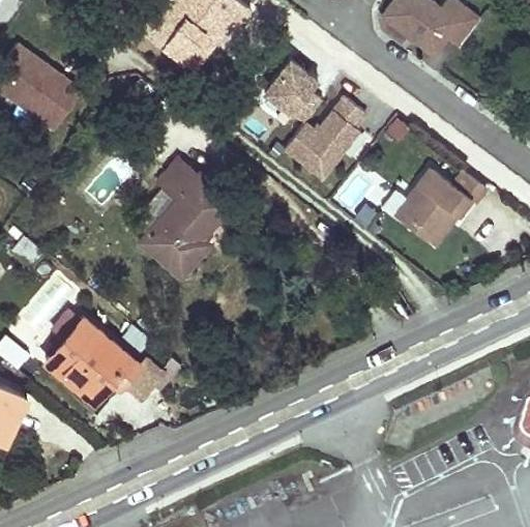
[(251,10),(236,0),(170,0),(157,18),(160,20),(147,38),(182,63),(205,32),(217,41),(221,44),(233,27),(237,30),(251,10)]
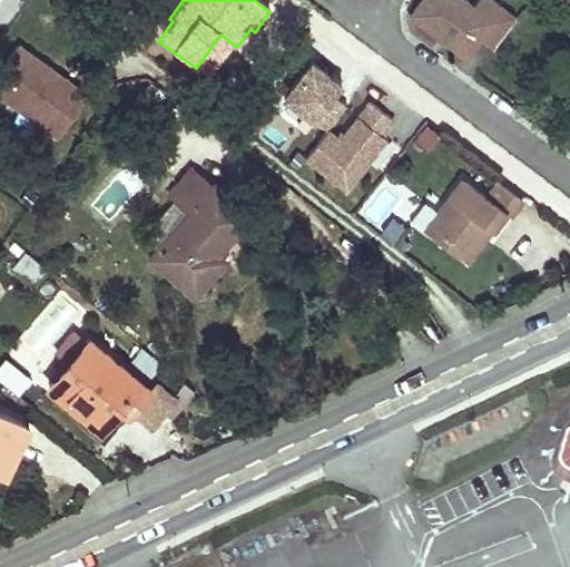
[(459,0),(424,0),(410,19),(465,61),(480,42),(494,54),(517,23),(501,12),(492,25),(473,10),(459,0)]
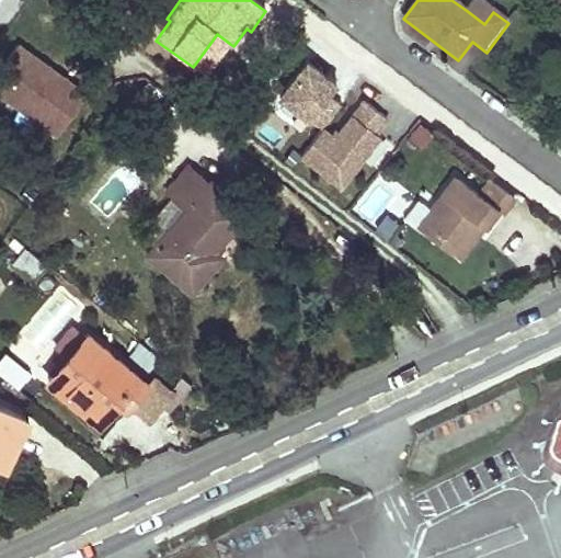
[(484,24),(493,12),(478,0),(472,0),(466,10),(484,24)]
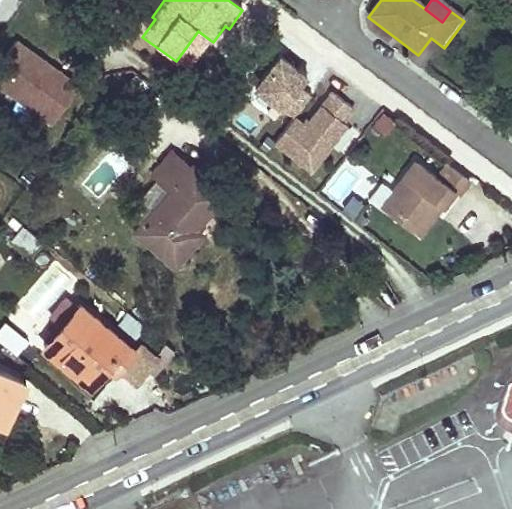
[(155,19),(152,17),(148,14),(135,31),(142,37),(155,19)]
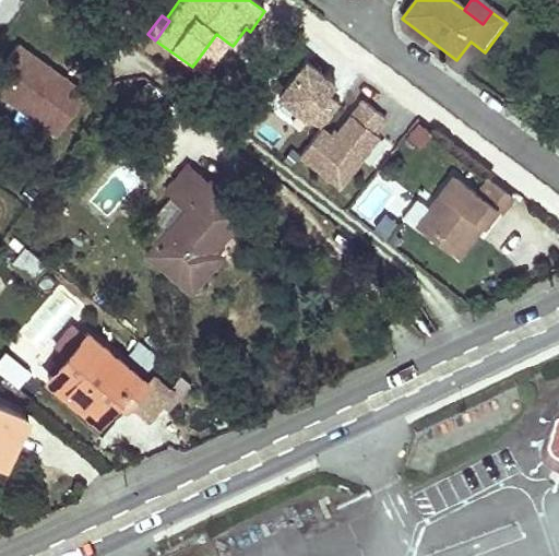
[(229,44),(216,34),(192,67),(205,77),(229,44)]
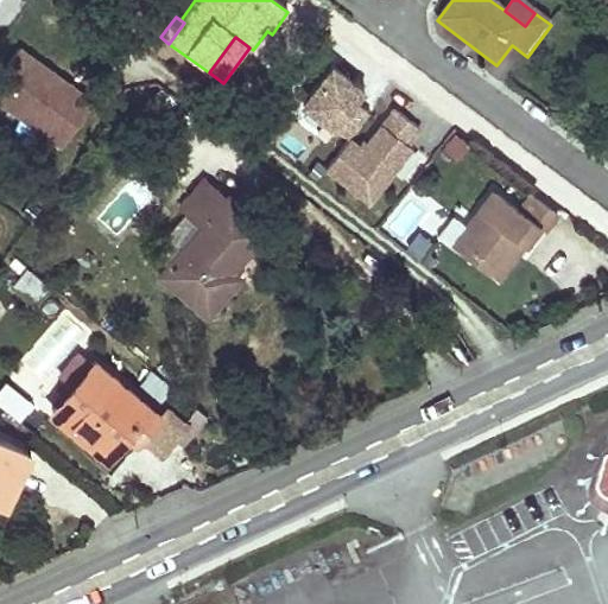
[(92,103),(18,50),(0,74),(0,103),(61,146),(92,103)]
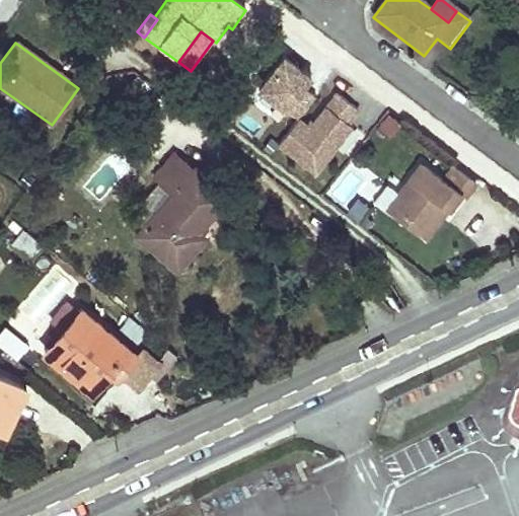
[(283,58),(258,90),(297,121),(315,98),(303,88),(310,79),(283,58)]
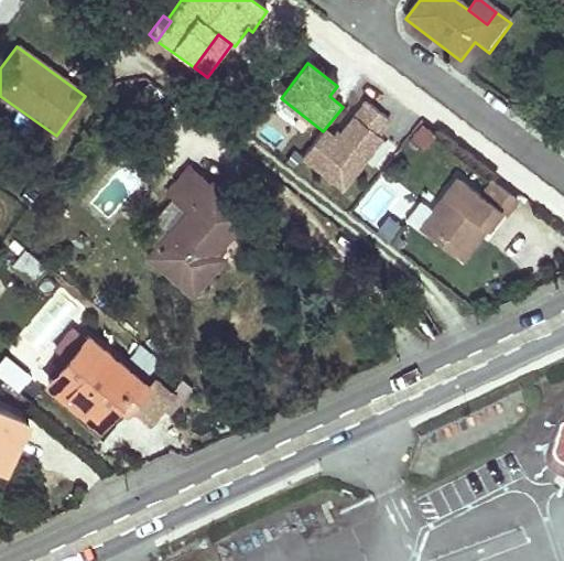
[(323,131),(302,158),(342,190),(381,139),(377,136),(389,121),(366,104),(336,142),(323,131)]
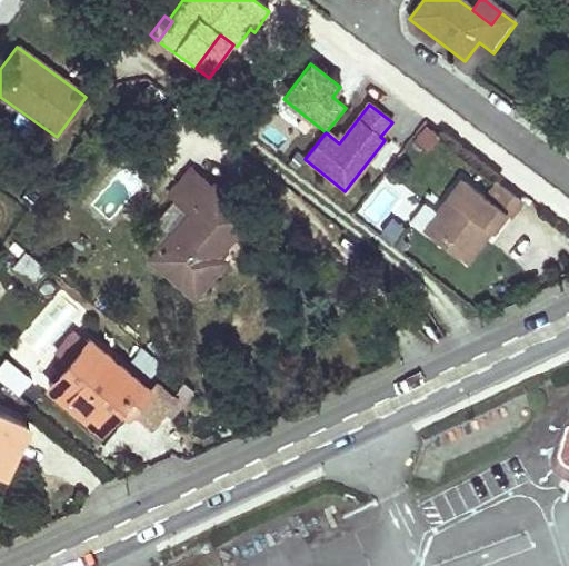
[(426,152),(438,137),(427,128),(415,144),(426,152)]
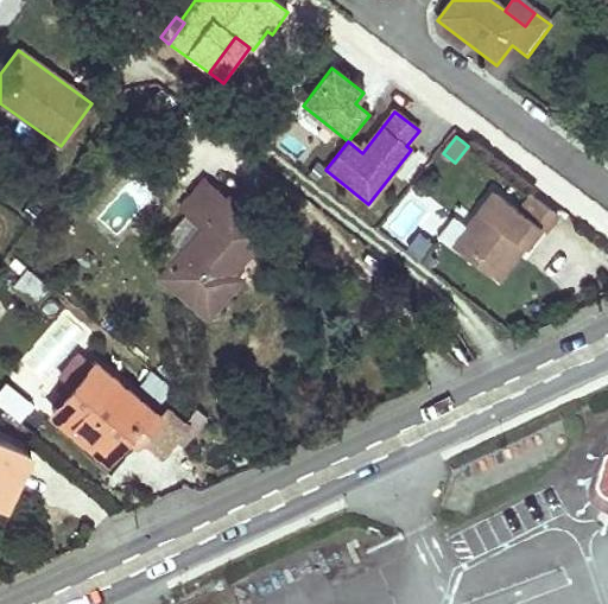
[(238,278),(234,275),(230,273),(226,268),(232,262),(235,266),(266,231),(226,198),(223,201),(202,183),(178,211),(185,217),(200,229),(166,268),(159,277),(207,316),(238,278)]
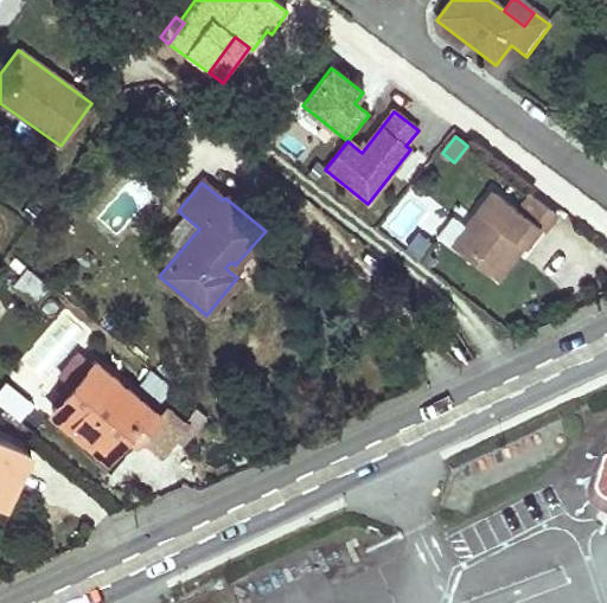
[(538,228),(541,230),(544,232),(557,216),(530,196),(517,212),(493,193),(465,229),(451,247),(483,271),(505,242),(515,249),(519,244),(523,245),(538,228)]
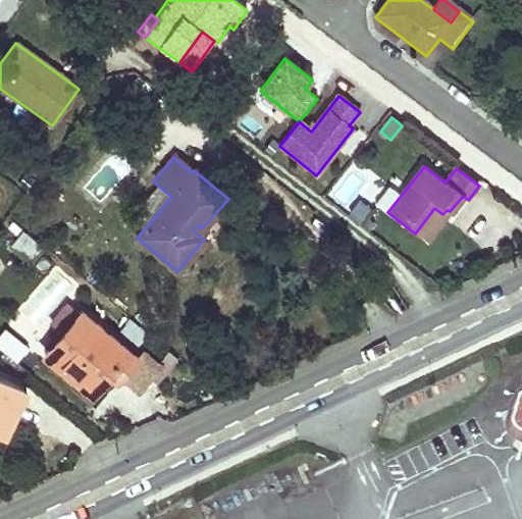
[(336,180),(327,196),(343,206),(352,191),(336,180)]
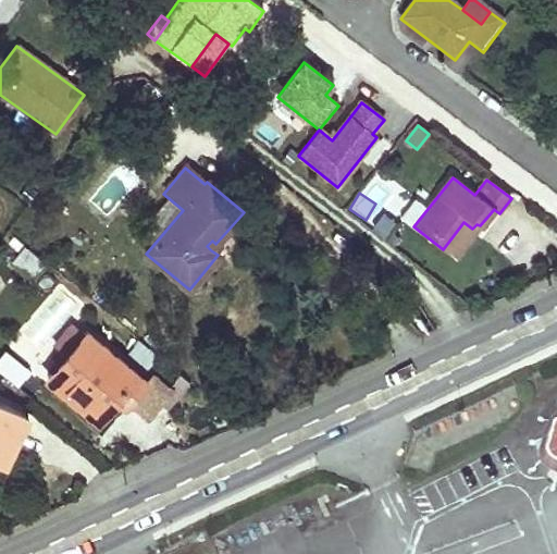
[(183,210),(170,199),(139,235),(152,246),(183,210)]
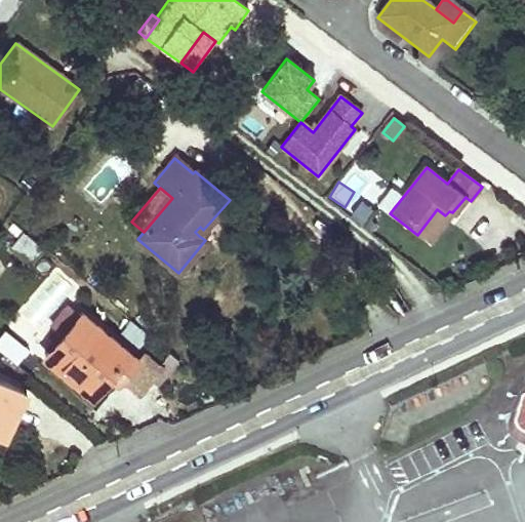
[(390,213),(402,198),(391,189),(378,205),(390,213)]
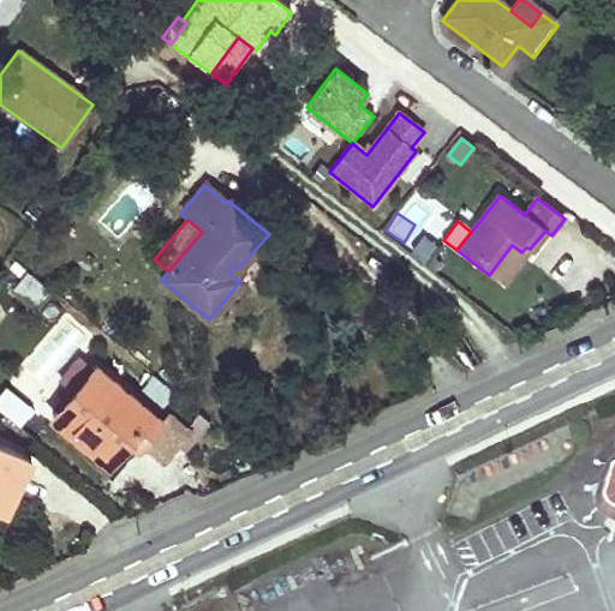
[(427,243),(417,237),(407,251),(416,257),(427,243)]
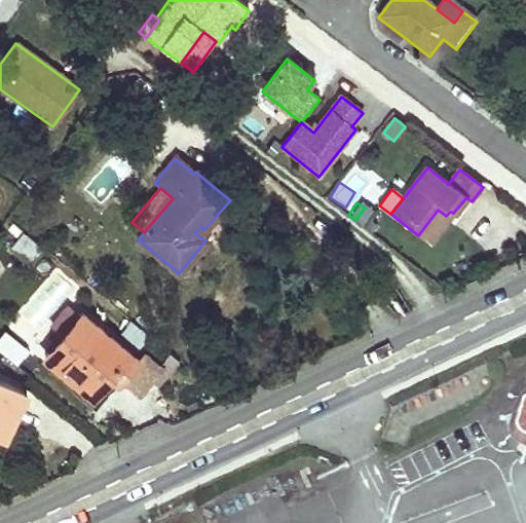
[(446,216),(438,210),(418,235),(429,244),(453,213),(450,212),(446,216)]
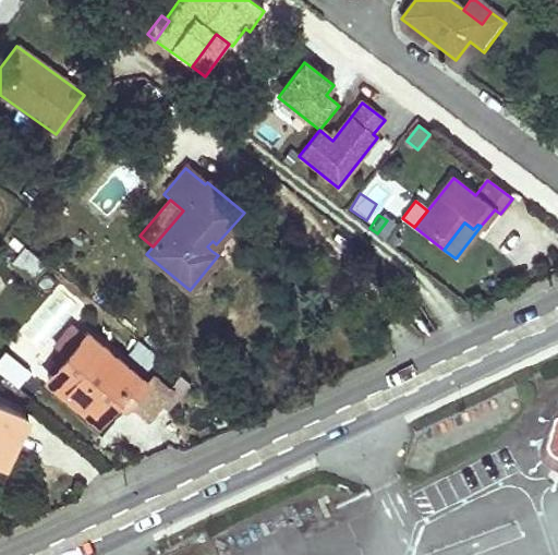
[(213,241),(207,246),(211,251),(216,244),(213,241)]
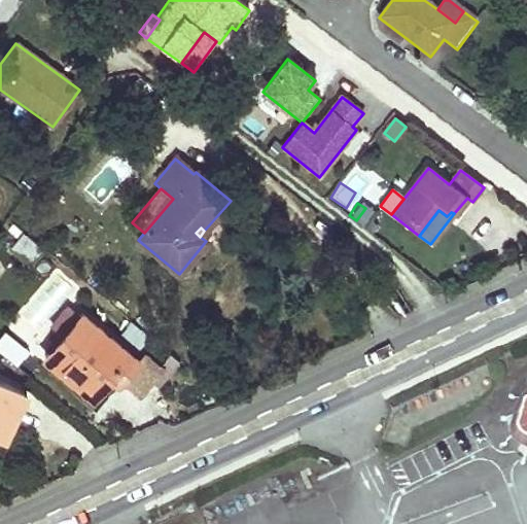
[(26,237),(13,252),(30,265),(41,249),(26,237)]
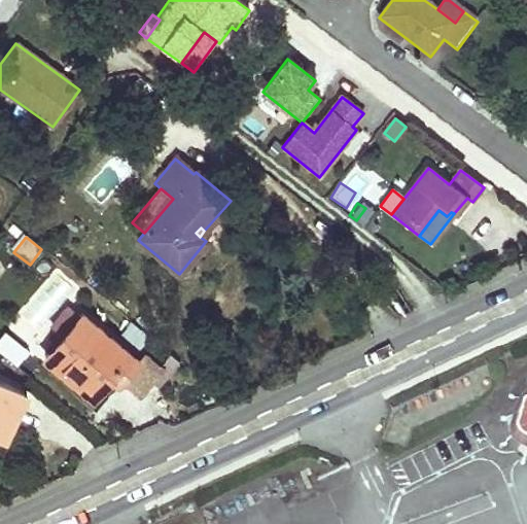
[(45,357),(68,377),(92,396),(110,375),(117,381),(118,380),(136,359),(81,315),(45,357)]
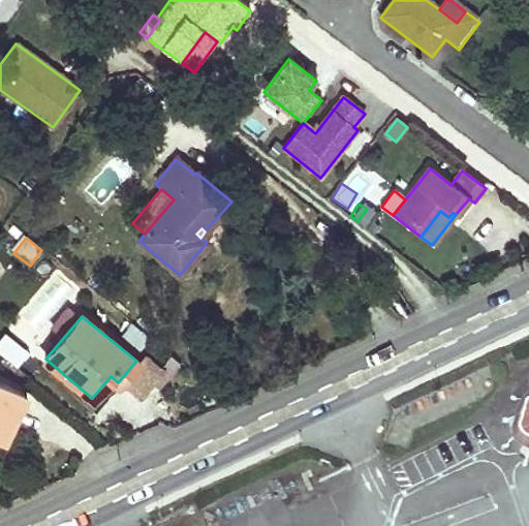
[(0,353),(18,367),(29,352),(4,333),(0,339),(0,353)]
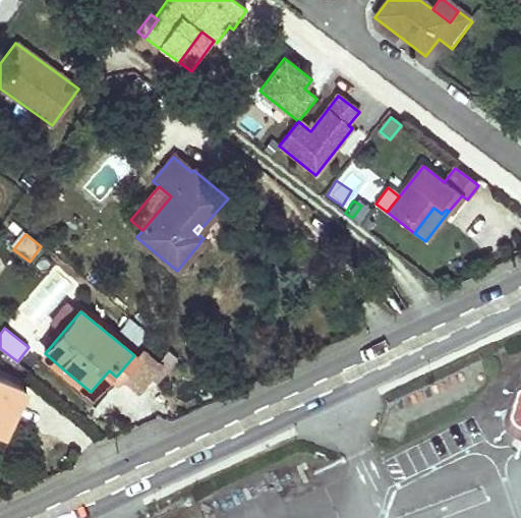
[(134,355),(117,376),(139,394),(163,366),(141,348),(134,355)]
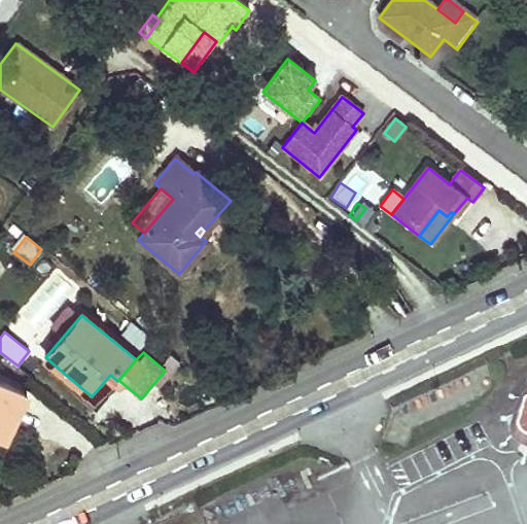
[(0,431),(7,434),(26,397),(0,384),(0,431)]
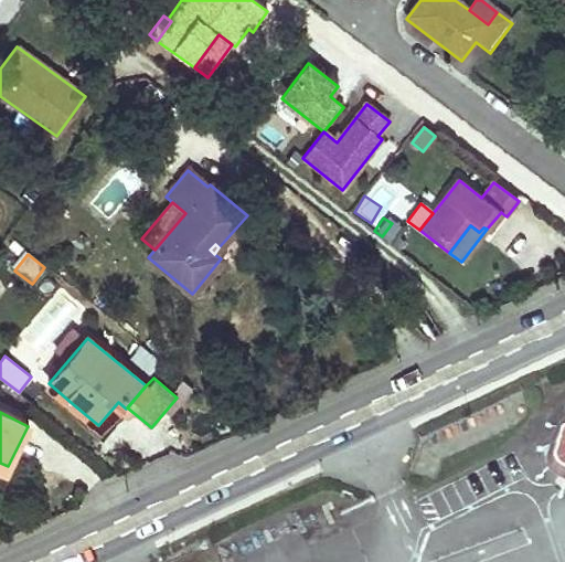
All buildings are outlined.
